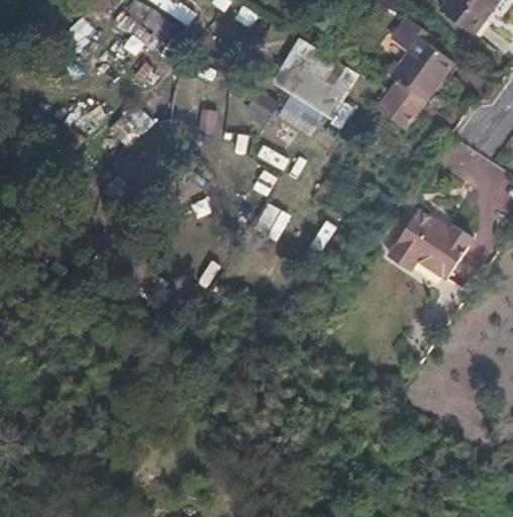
[(185,4),(187,0),(149,0),(189,26),(198,13),(185,4)]
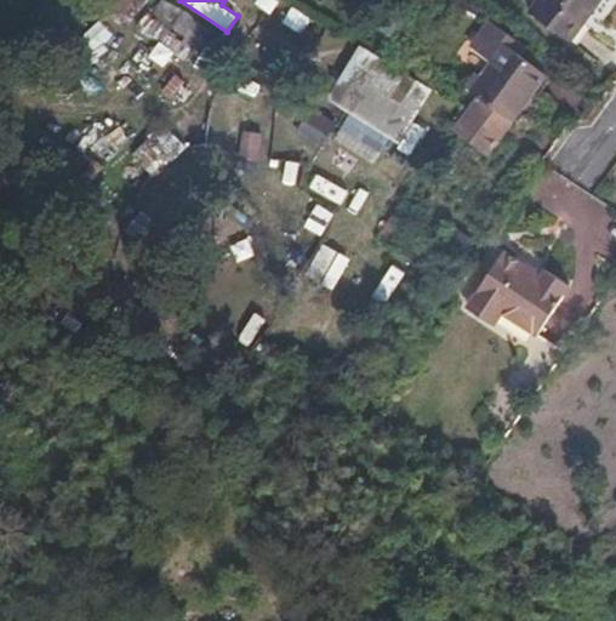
[(591,0),(530,0),(529,3),(569,32),(591,0)]
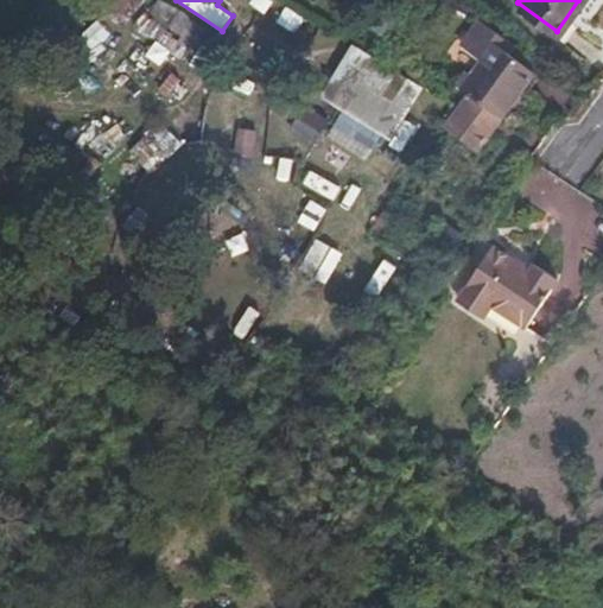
[(296,33),(304,16),(284,6),(275,23),(296,33)]
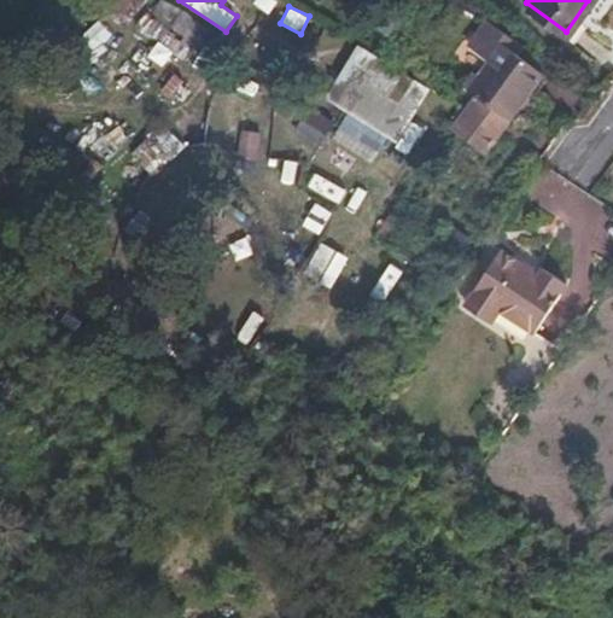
[(519,45),(484,19),(465,47),(486,62),(460,100),(490,122),(500,128),(537,74),(512,56),(519,45)]
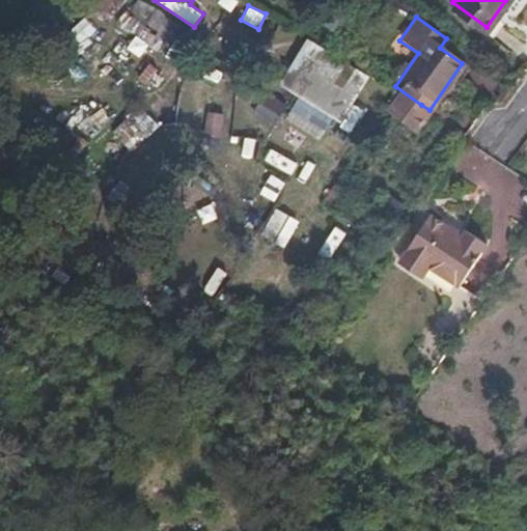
[(82,19),(71,31),(83,44),(95,30),(82,19)]
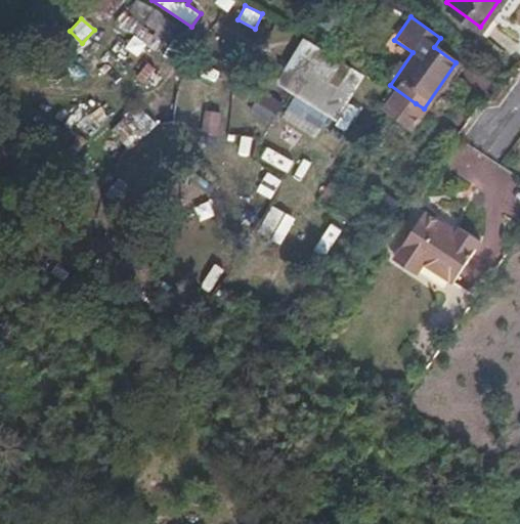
[(342,128),(373,79),(305,38),(277,83),(296,94),(280,121),(316,142),(329,121),(342,128)]
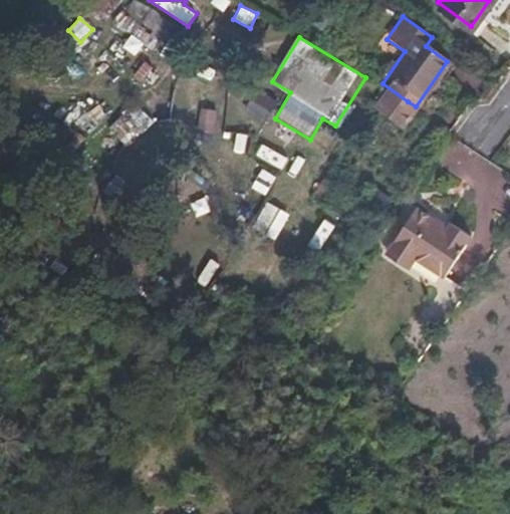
[(408,101),(383,83),(378,88),(405,106),(408,101)]
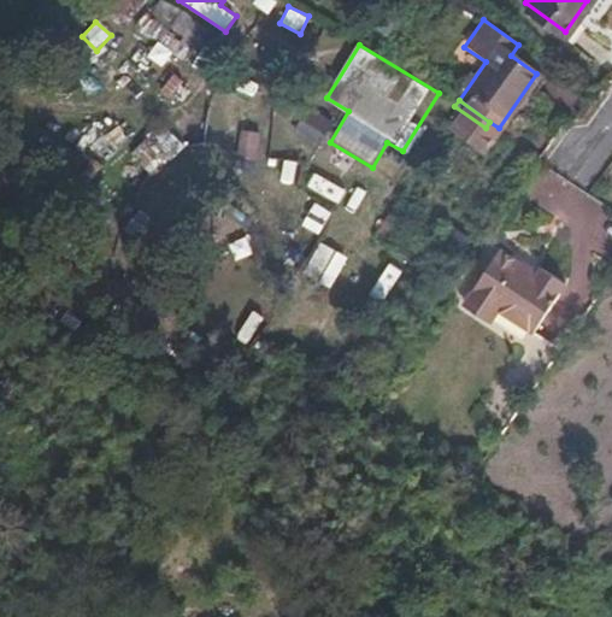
[(486,128),(454,106),(448,116),(478,137),(486,128)]
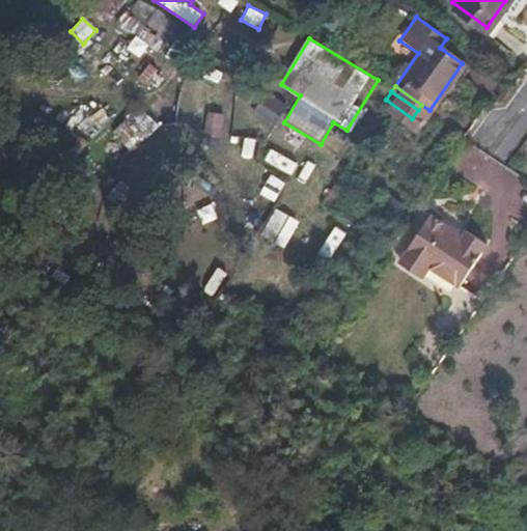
[(220,137),(224,113),(206,110),(202,134),(220,137)]
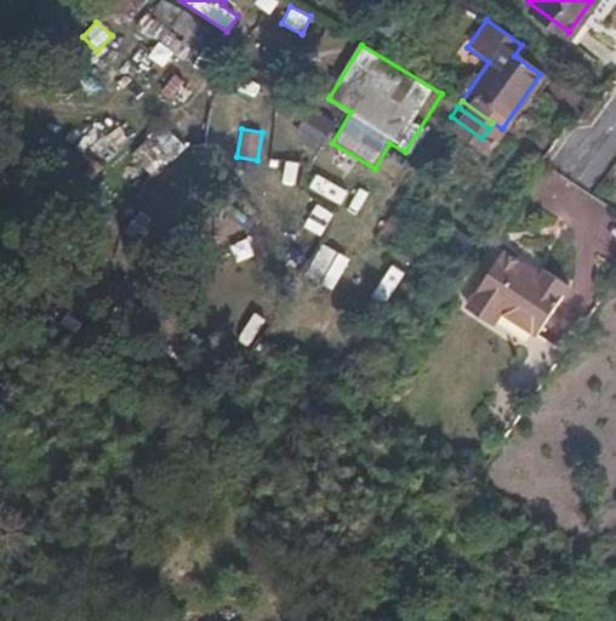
[(309,170),(301,187),(338,206),(347,191),(309,170)]
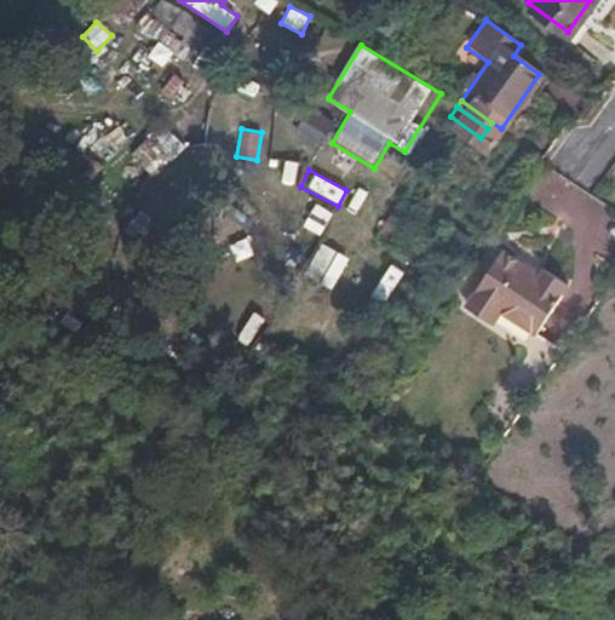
[(321,245),(308,274),(333,286),(346,257),(321,245)]
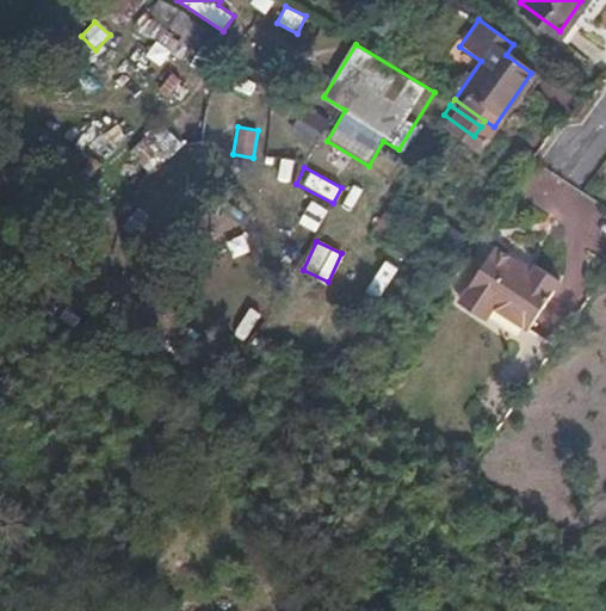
[(492,309),(513,323),(546,273),(537,267),(531,277),(512,265),(513,264),(490,248),(459,298),(488,316),(492,309)]
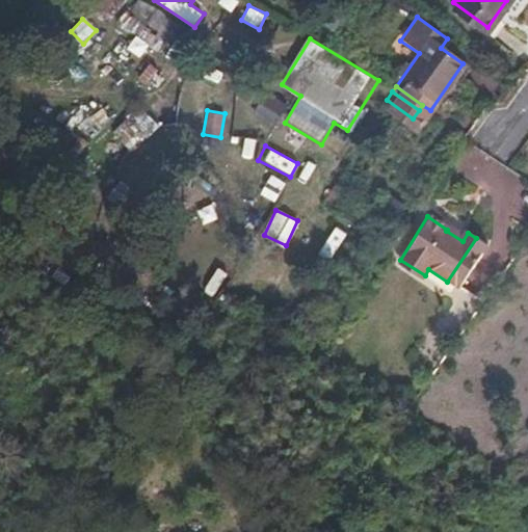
[(320,254),(331,260),(345,234),(334,229),(320,254)]
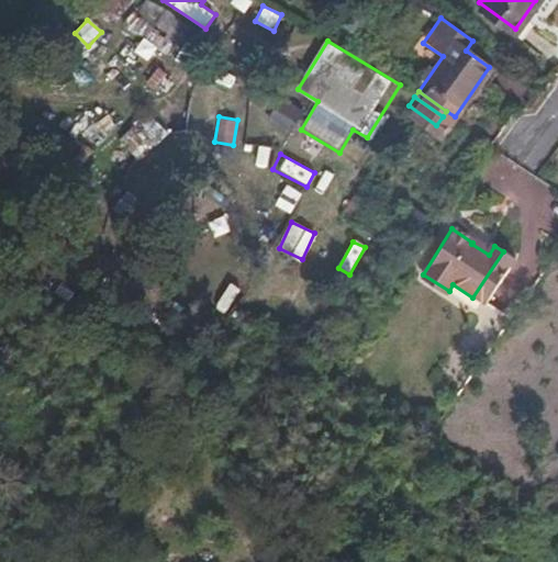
[(513,258),(503,251),(472,298),(484,304),(513,258)]
